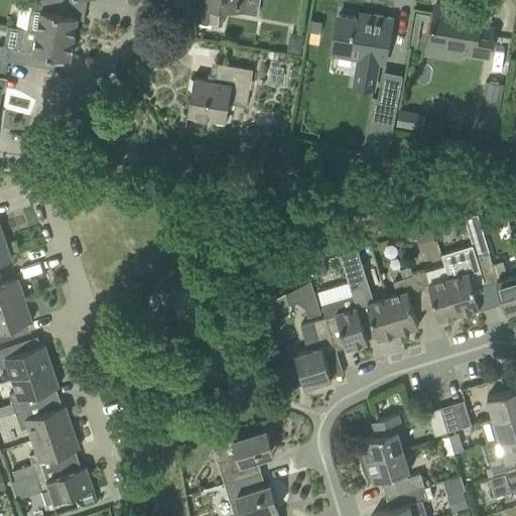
[(57,0),(32,0),(27,27),(74,35),(77,15),(56,12),(58,0),(57,0)]
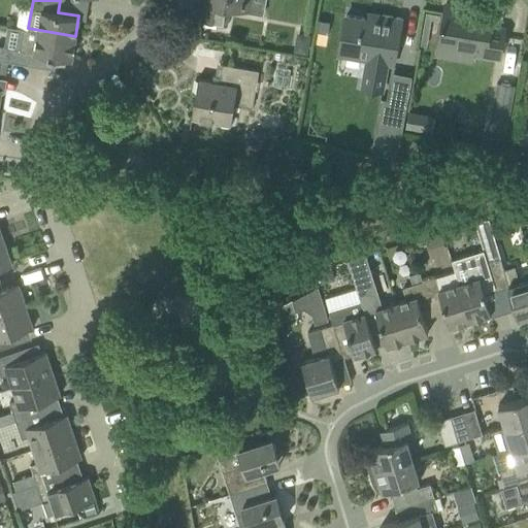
[(245,11),(246,0),(199,0),(196,17),(226,23),(229,8),(245,11)]
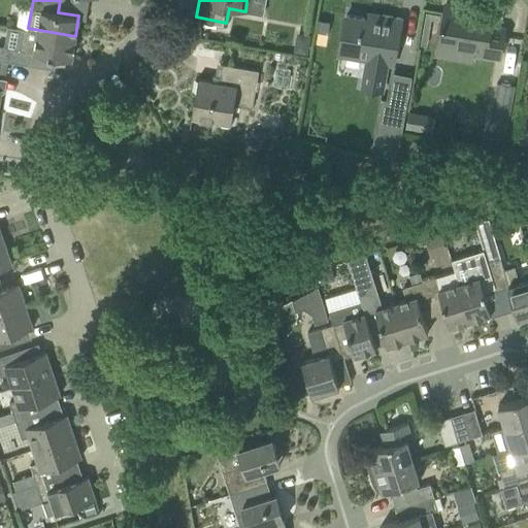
[(473,55),(499,60),(504,27),(490,25),(492,15),(464,10),(464,5),(446,2),(436,56),(472,62),(473,55)]
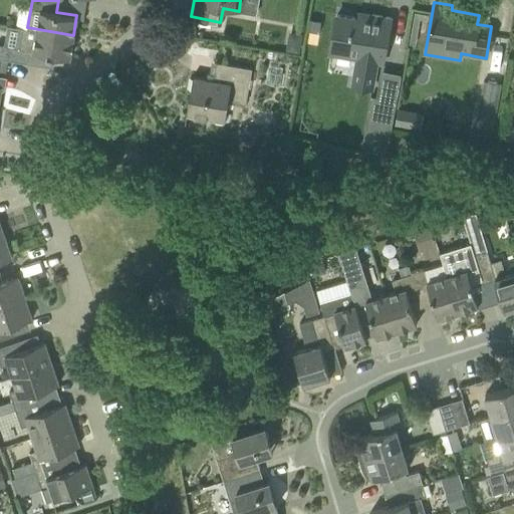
[(382,61),(391,18),(371,15),(370,20),(336,15),(329,52),(356,57),(354,67),(374,71),(376,60),(382,61)]
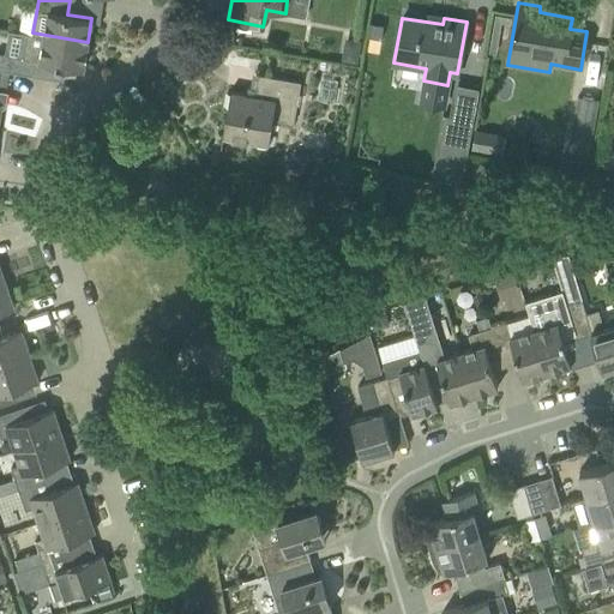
[(83,68),(88,42),(32,32),(29,32),(24,58),(4,54),(0,70),(32,74),(35,60),(83,68)]
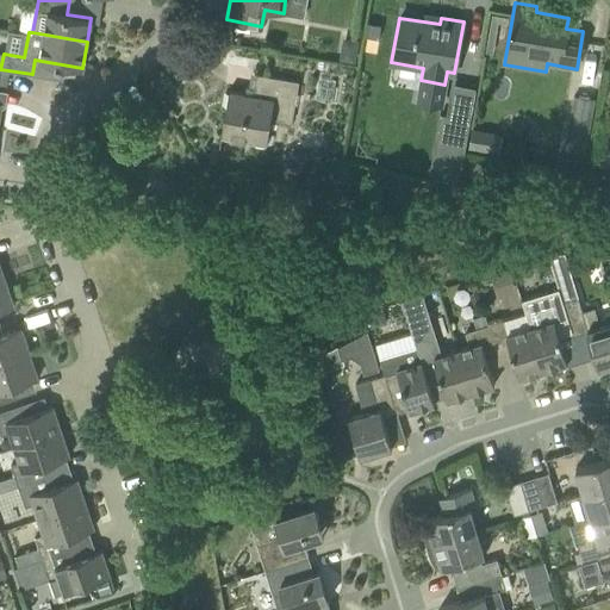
[(229,91),(221,136),(267,143),(272,119),(292,123),(299,81),(256,74),(253,94),(229,91)]
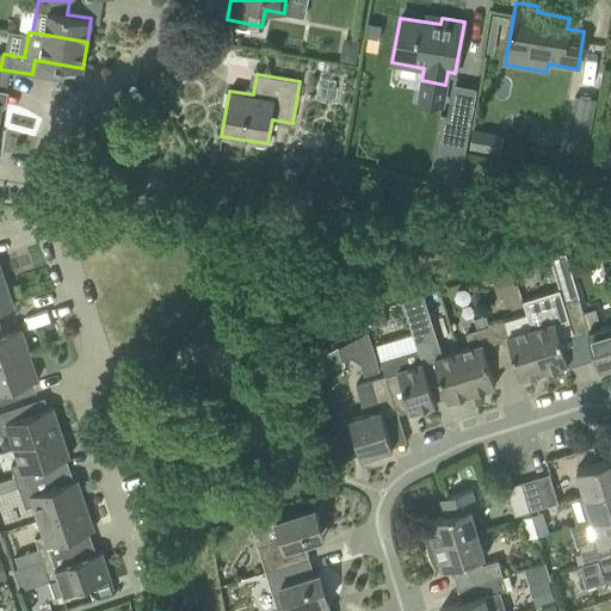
[(597,98),(575,94),(566,141),(572,142),(569,150),(585,154),(587,144),(588,144),(597,98)]
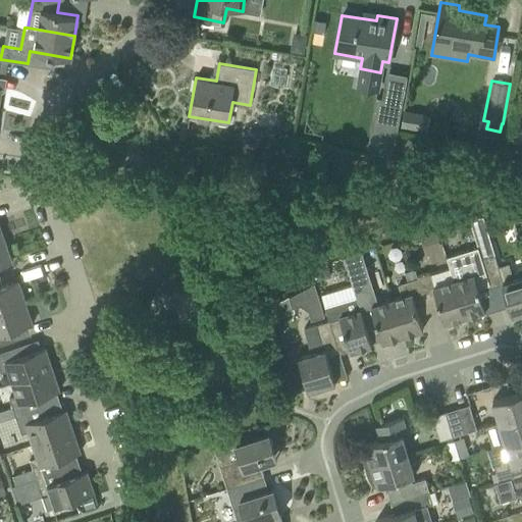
[(390,90),(384,89),(381,103),(399,106),(403,84),(392,82),(390,90)]
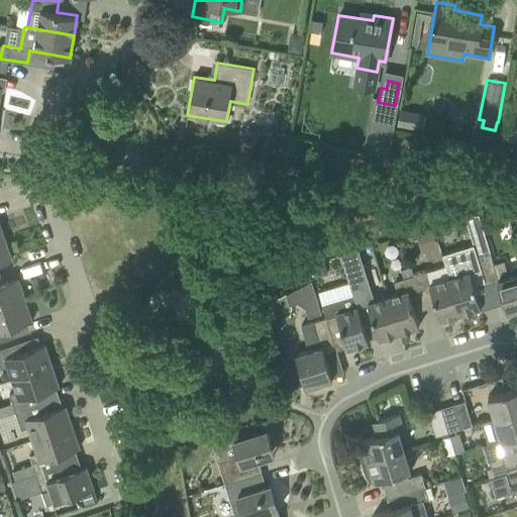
[(409,112),(400,110),(397,125),(406,127),(409,112)]
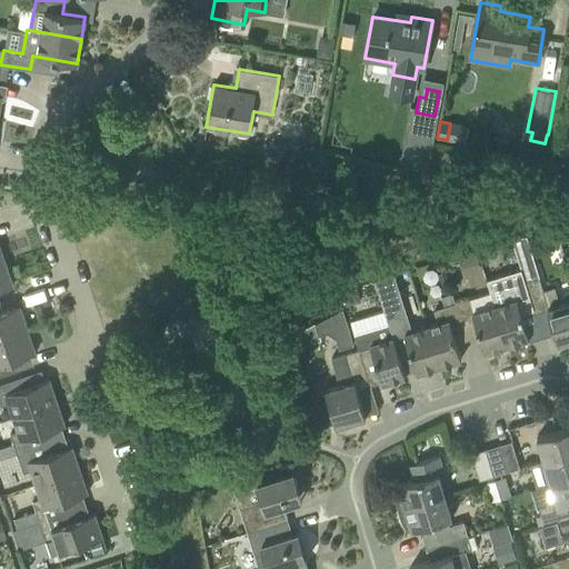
[(523,237),(512,238),(517,252),(521,269),(525,281),(529,296),(533,309),(535,313),(548,309),(558,342),(568,339),(568,296),(558,300),(555,287),(543,290),(539,277),(536,278),(523,237)]
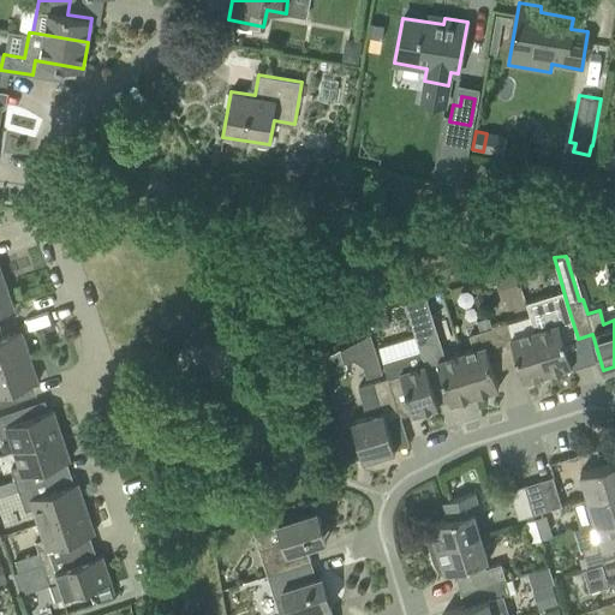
[(536,263),(541,279),(559,273),(554,257),(536,263)]
